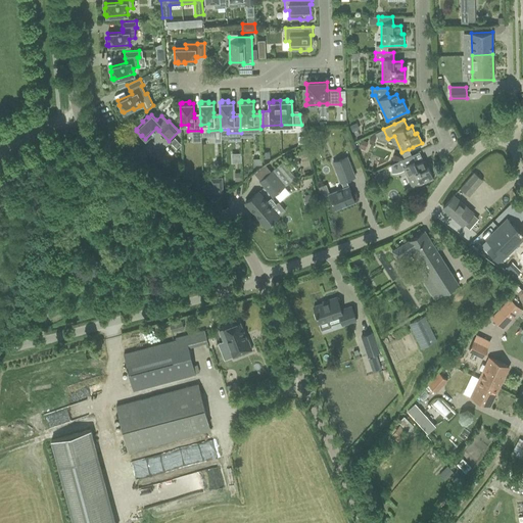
[(357,122),(349,126),(352,132),(360,129),(357,122)]
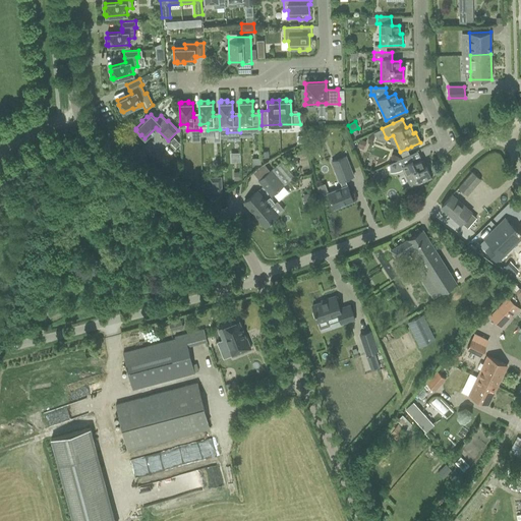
[(179,145),(173,138),(170,141),(175,148),(179,145)]
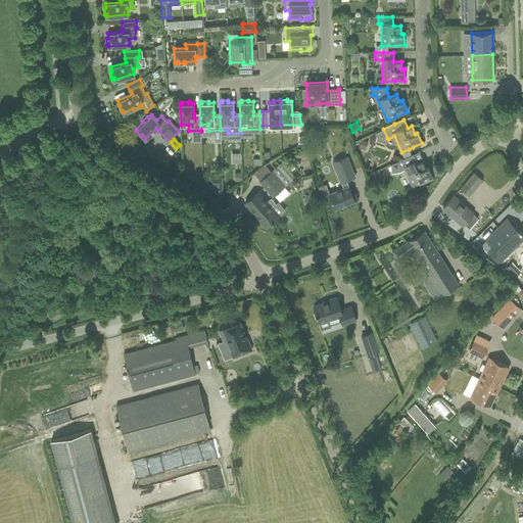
[(362,140),(359,147),(364,150),(368,142),(362,140)]
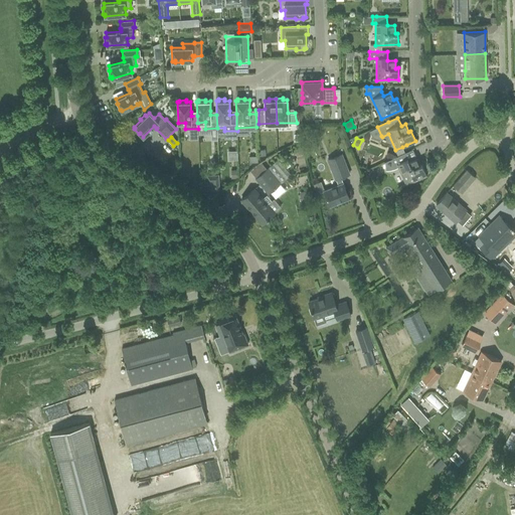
[(391,159),(384,162),(385,170),(389,170),(394,169),(398,167),(402,175),(406,184),(426,175),(421,164),(419,165),(418,163),(416,158),(415,158),(408,161),(404,153),(397,156),(395,157),(391,159)]
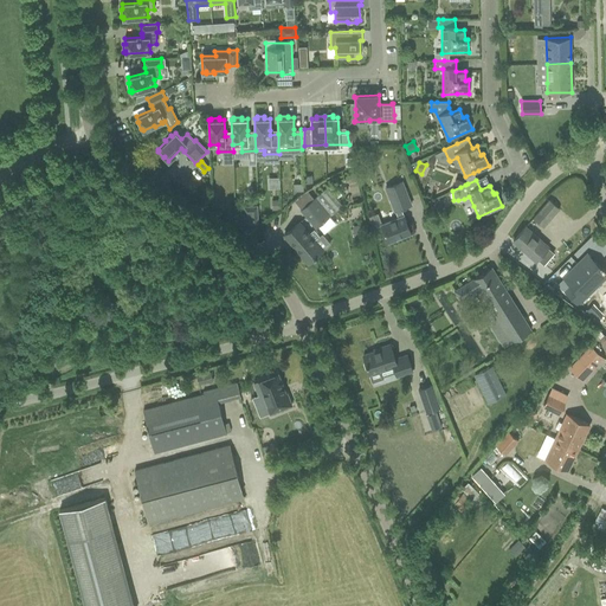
[(411,233),(406,221),(401,208),(411,205),(401,181),(386,188),(395,211),(398,218),(381,225),(388,242),(411,233)]
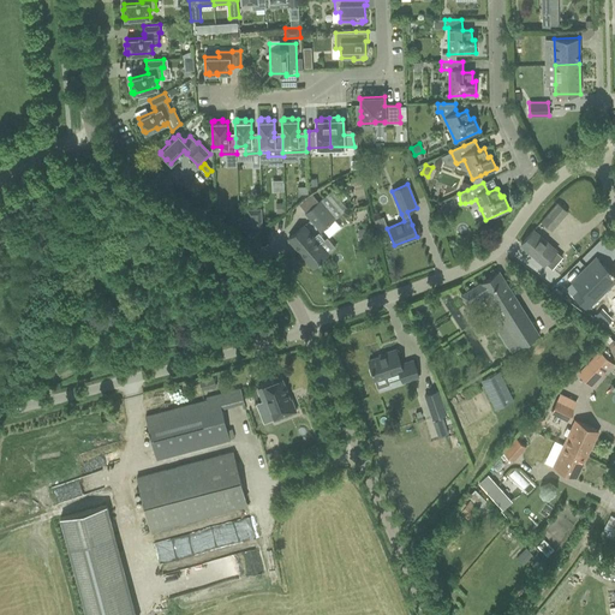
[(304,213),(320,232),(336,219),(320,199),(304,213)]
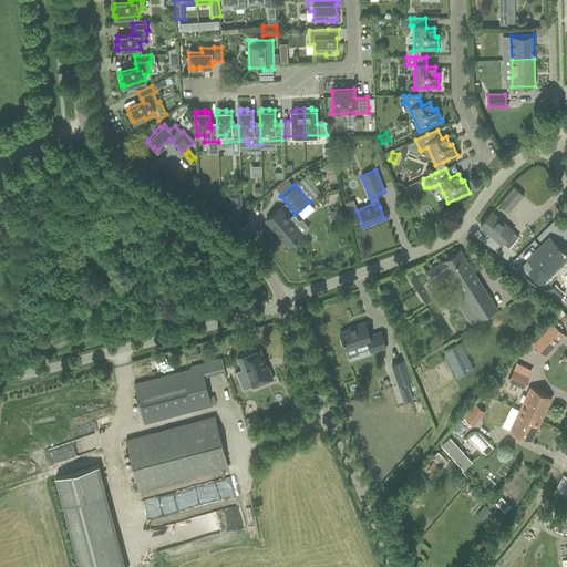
[(409,186),(400,191),(404,198),(412,195),(409,186)]
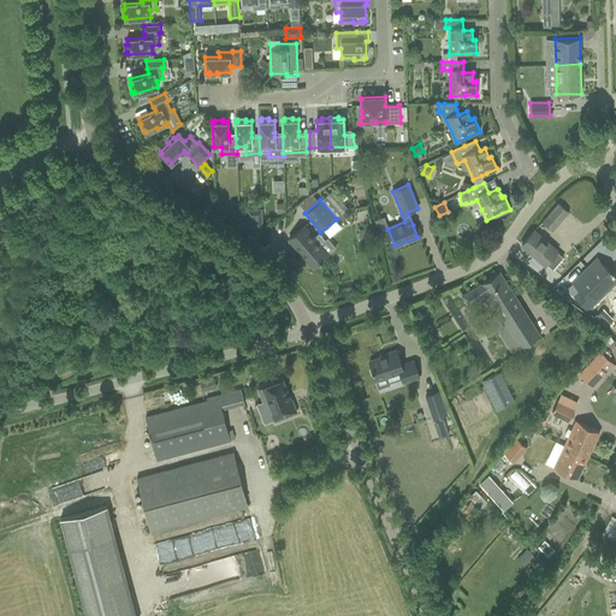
[(558,203),(543,221),(550,229),(556,221),(558,224),(568,212),(558,203)]
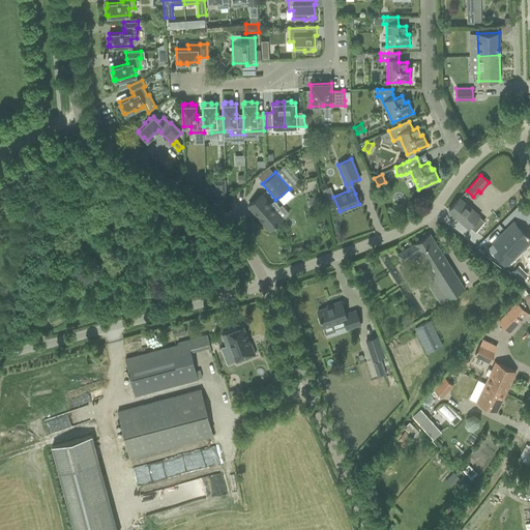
[(218,196),(226,196),(225,179),(213,180),(213,192),(218,196)]
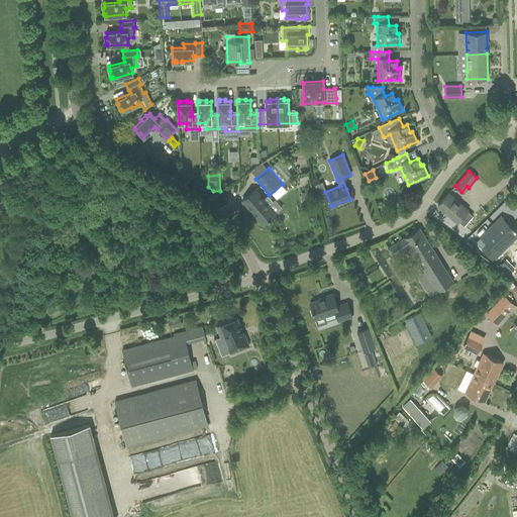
[(255,190),(250,194),(242,200),(263,224),(282,208),(275,200),(269,205),(255,190)]
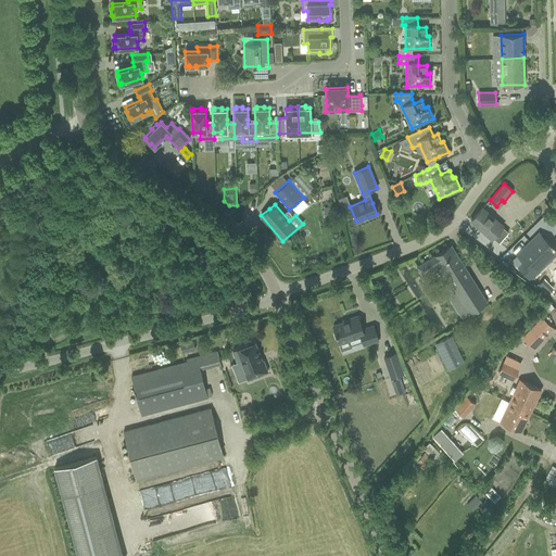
[(333,205),(325,207),(327,219),(336,217),(333,205)]
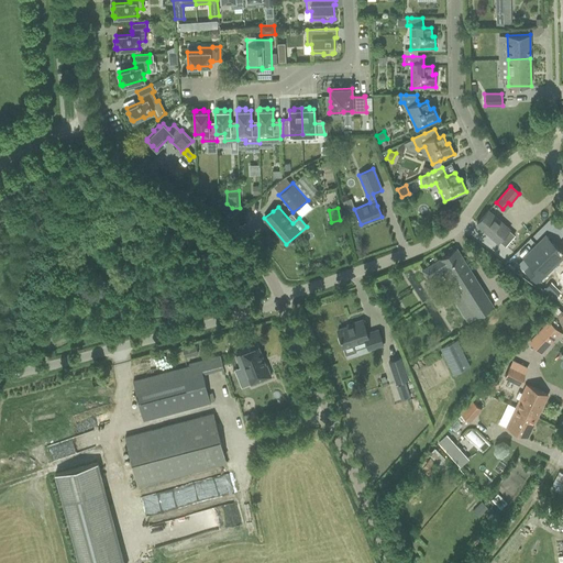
[(488,211),(476,223),(498,242),(499,241),(506,246),(515,235),(509,230),(509,229),(488,211)]
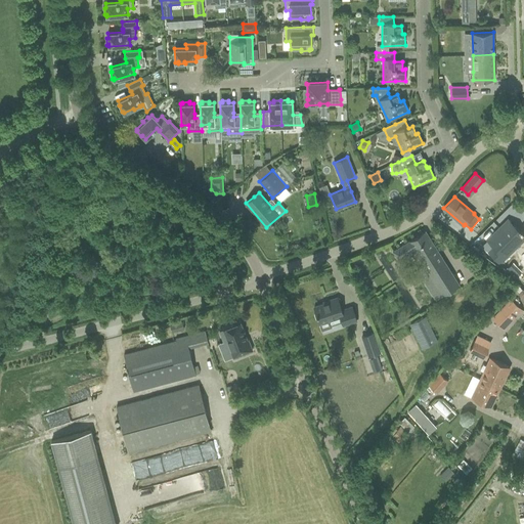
[(499,227),(486,241),(491,246),(487,251),(498,262),(499,261),(512,249),(507,244),(512,239),(516,245),(523,236),(523,234),(522,233),(523,232),(521,230),(520,231),(514,224),(505,233),(499,227)]
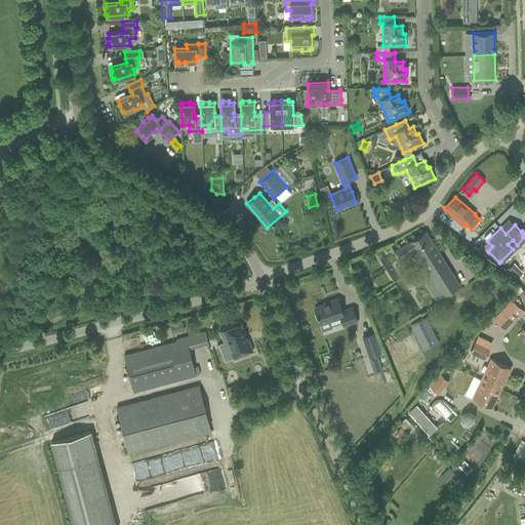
[(459,284),(431,240),(426,231),(410,241),(410,242),(394,252),(399,259),(415,249),(422,259),(426,266),(417,271),(437,298),(444,294),(459,284)]
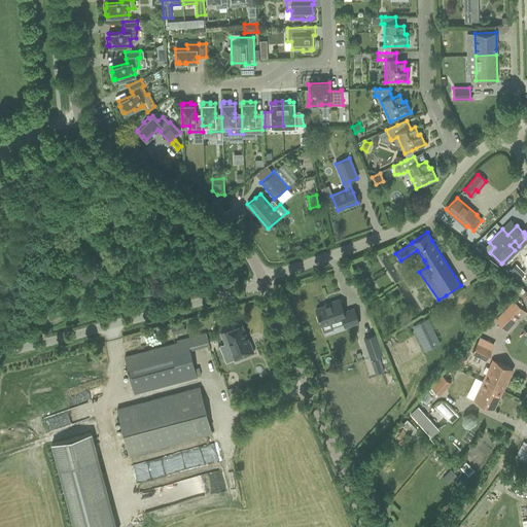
[(345,328),(358,323),(354,309),(344,312),(340,300),(329,303),(329,304),(316,309),(324,331),(334,328),(330,322),(342,319),(345,328)]
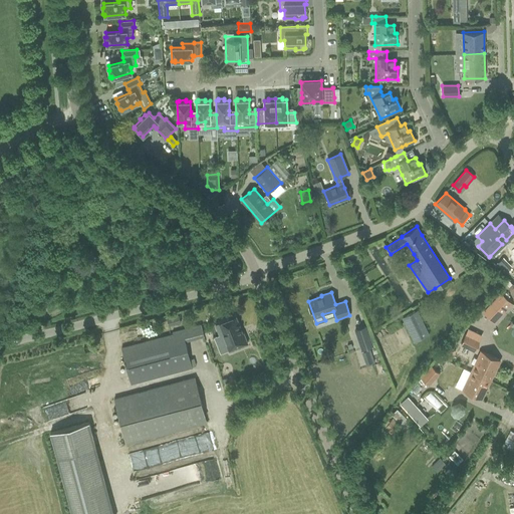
[(501,294),(484,312),(494,321),(511,303),(507,300),(503,296),(501,294)]
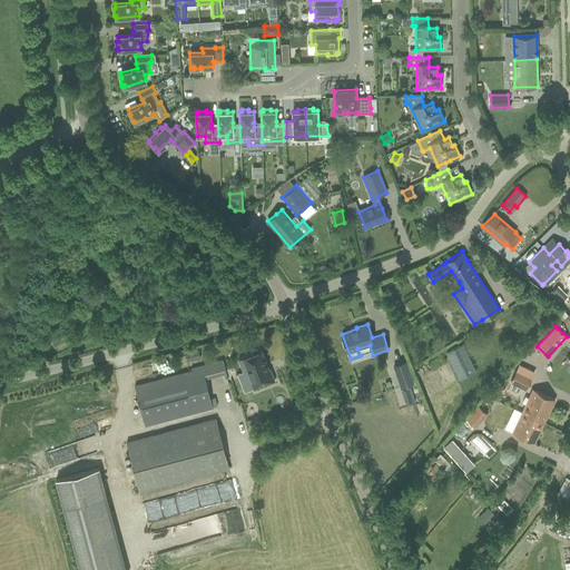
[(445,353),(459,380),(475,372),(463,344),(445,353)]
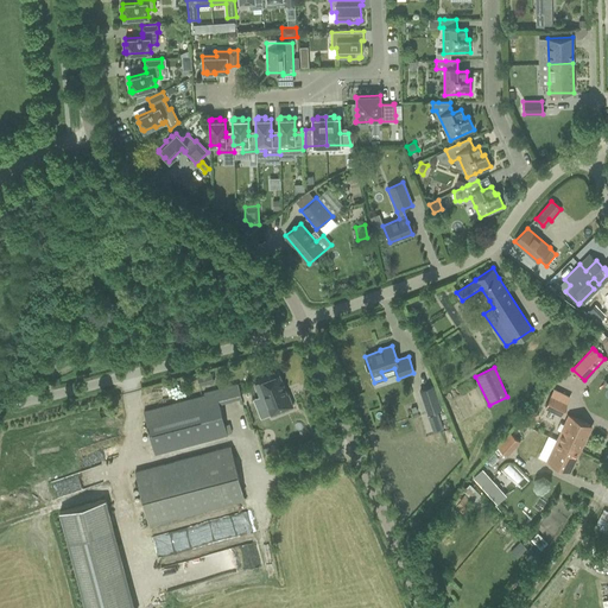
[(214,382),(211,374),(197,378),(200,386),(214,382)]
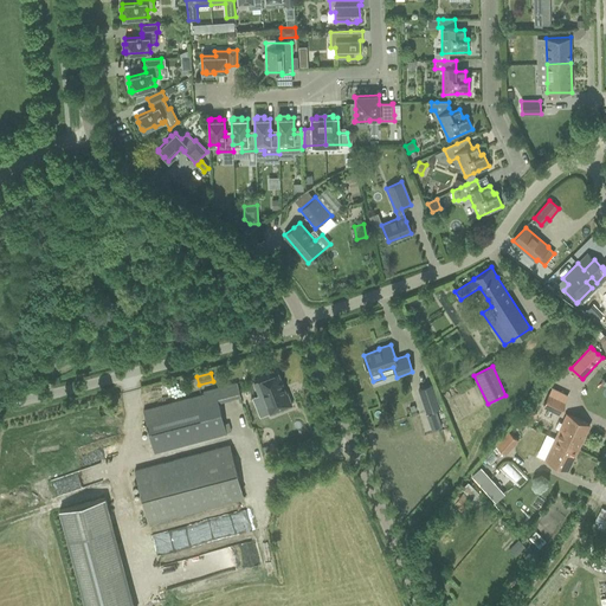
[(285,393),(277,373),(253,382),(258,395),(259,397),(263,395),(265,400),(264,401),(270,413),(270,414),(292,405),(287,392),(285,393)]
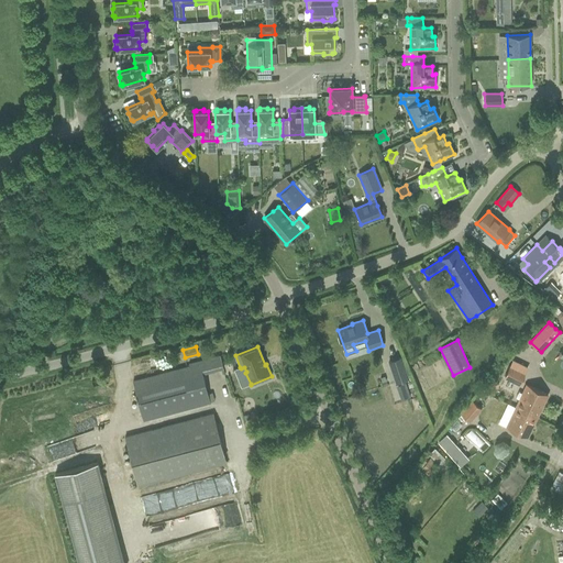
[(440,356),(435,350),(423,357),(427,365),(440,356)]
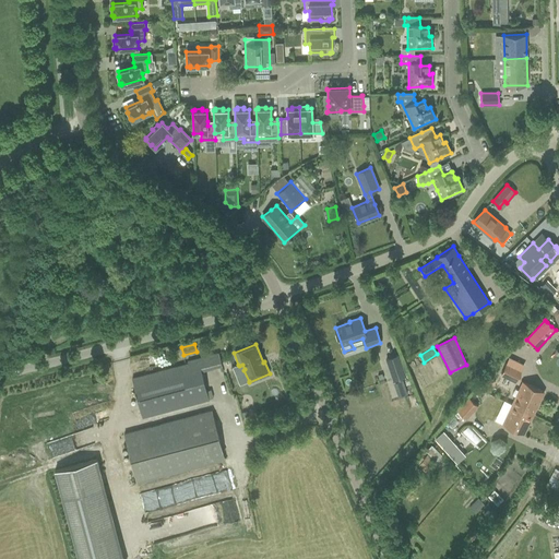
[(218,354),(211,355),(214,368),(222,366),(218,354)]
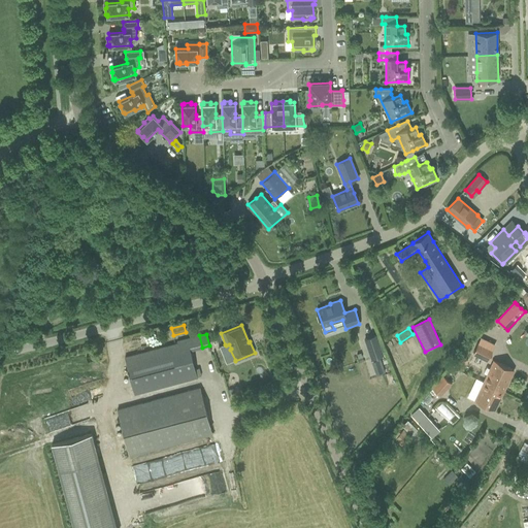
[(376,335),(364,339),(371,359),(383,355),(376,335)]
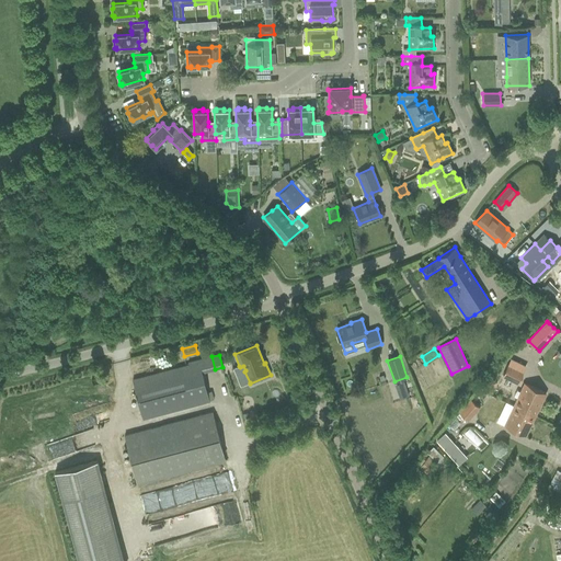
[(189,365),(133,380),(142,419),(209,400),(207,392),(202,373),(198,361),(189,363),(189,365)]
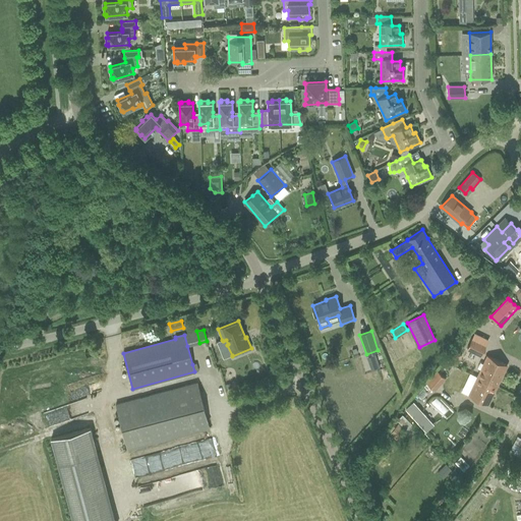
[(467,349),(480,355),(485,346),(471,340),(467,349)]
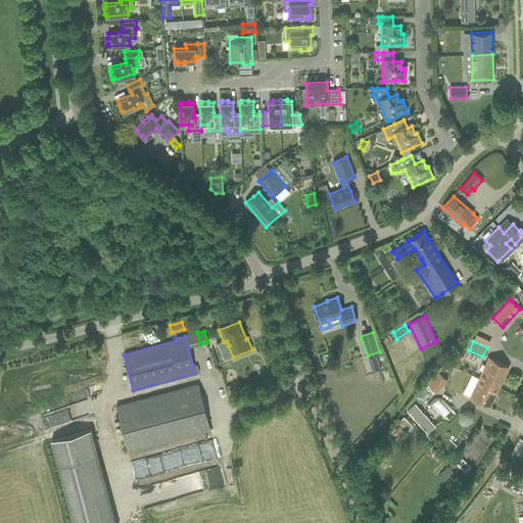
[(457,351),(446,363),(455,367),(464,357),(457,351)]
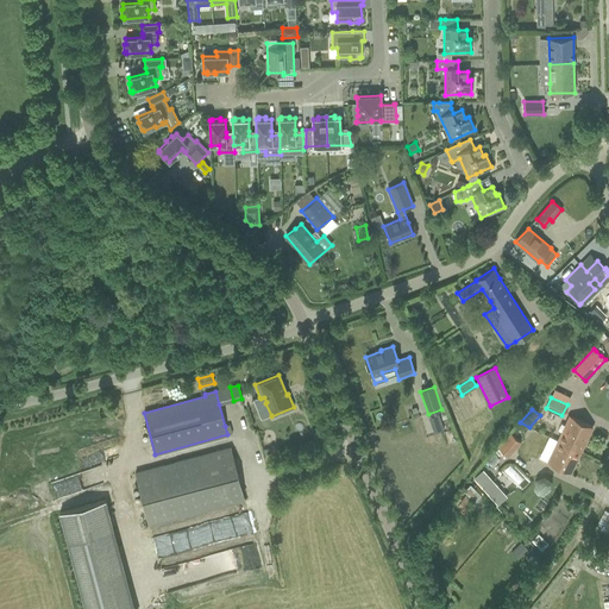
[(444,429),(439,414),(428,418),(433,433),(444,429)]
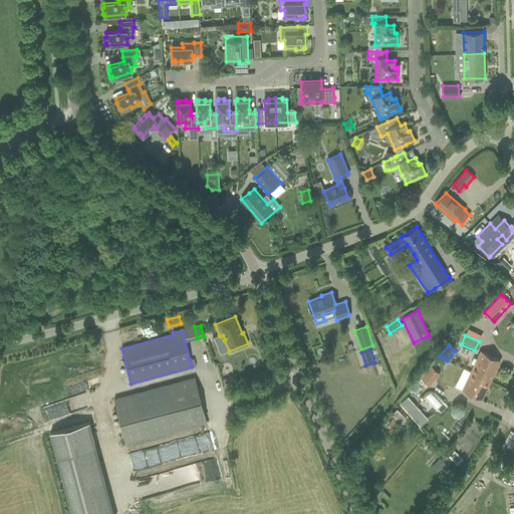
[(500,360),(482,351),(472,372),(490,381),(500,360)]
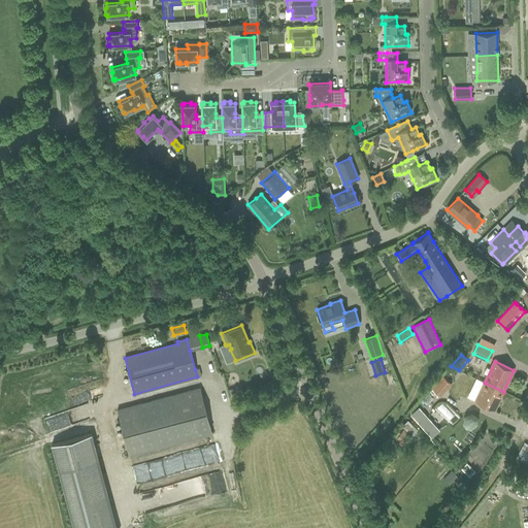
[(432,389),(440,396),(452,384),(442,376),(432,389)]
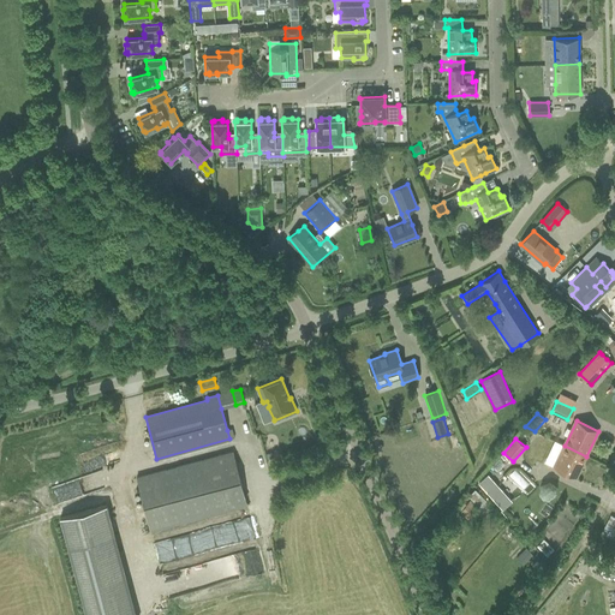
[(565,446),(554,467),(575,478),(586,457),(565,446)]
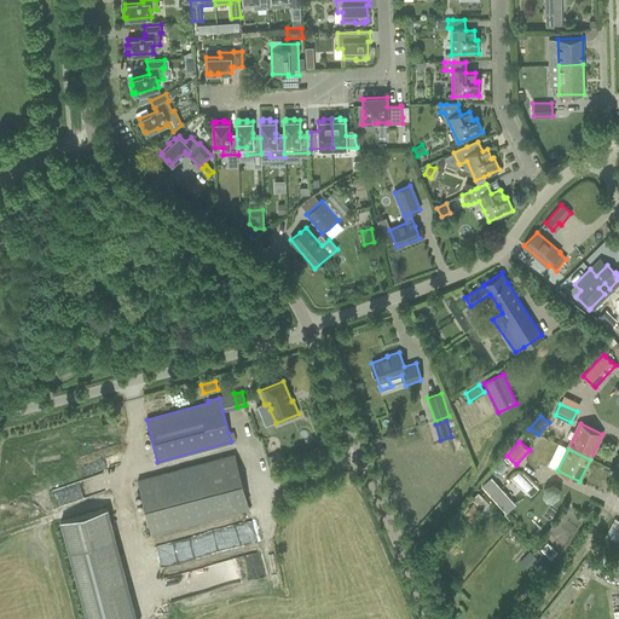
[(235,453),(137,480),(151,534),(249,508),(241,476),(235,453)]
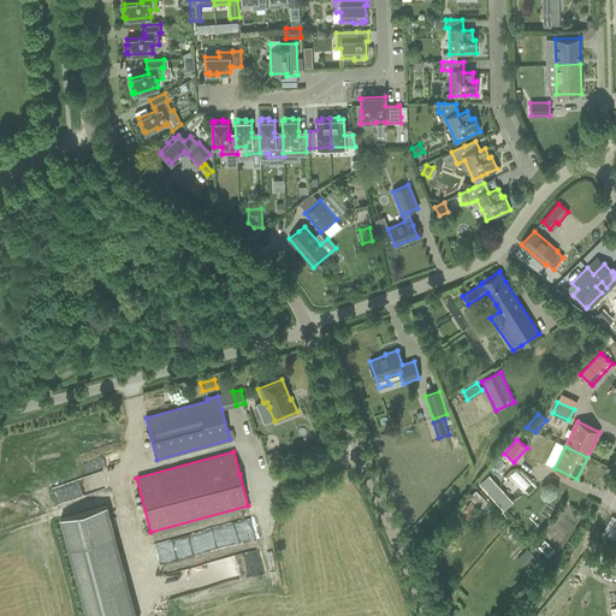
[(505,497),(497,504),(503,511),(513,502),(507,496),(505,497)]
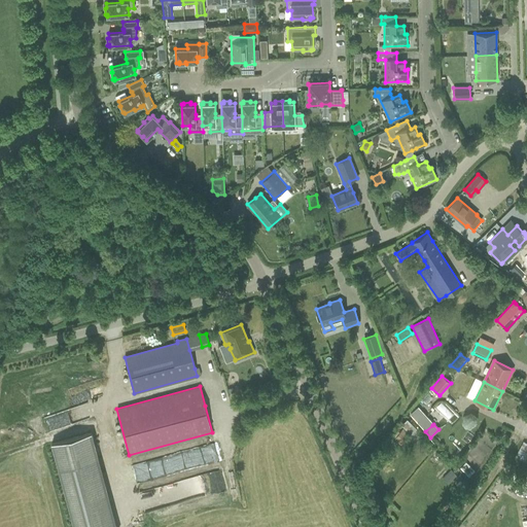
[(51,444),(59,469),(98,458),(92,433),(51,444)]
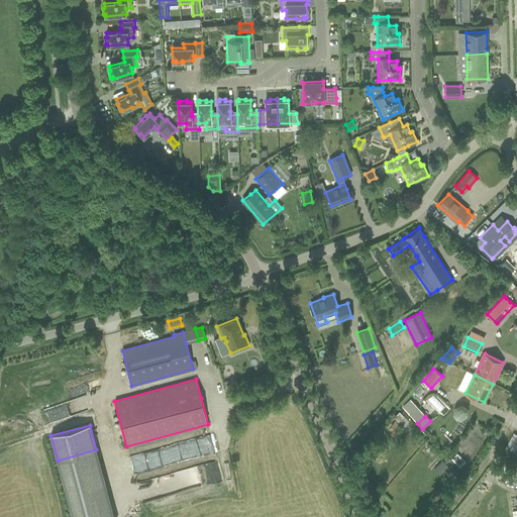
[(506,447),(516,452),(516,435),(513,433),(506,447)]
